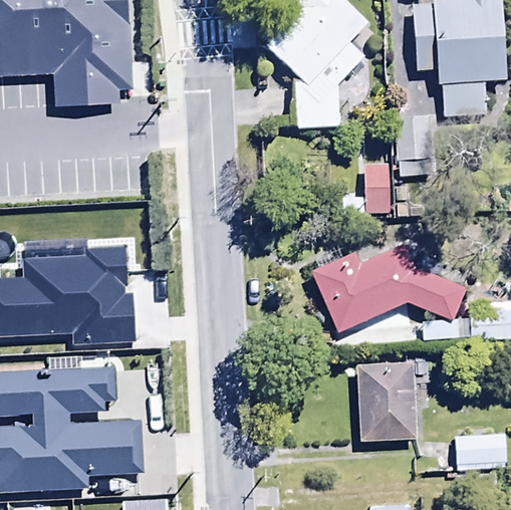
[(0,0),(0,40),(20,39),(22,64),(121,57),(118,0),(0,0)]
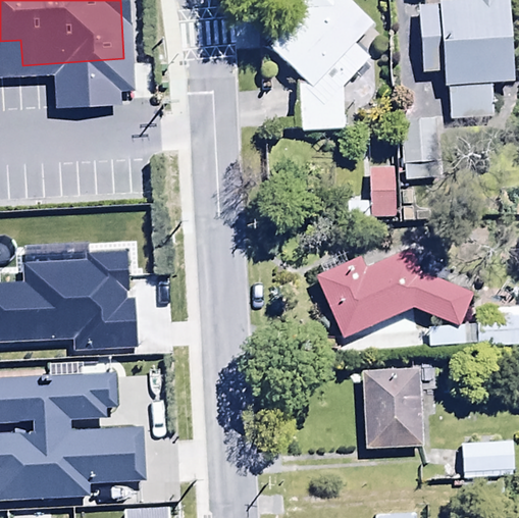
[(273,46),(310,81),(300,81),(304,128),(346,128),(346,83),(372,55),(366,49),(381,34),(372,26),(376,21),(354,0),(297,0),(259,40),(270,49),(273,46)]
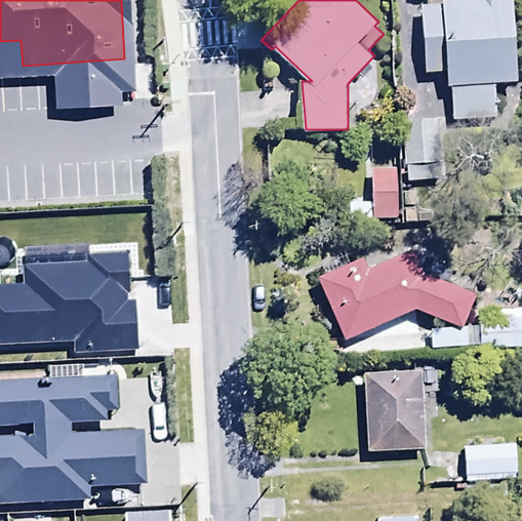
[(443,6),(422,7),(426,71),(445,70),(446,85),(452,85),(453,119),(496,116),(494,82),(515,81),(510,0),(456,0),(442,1),(443,6)]
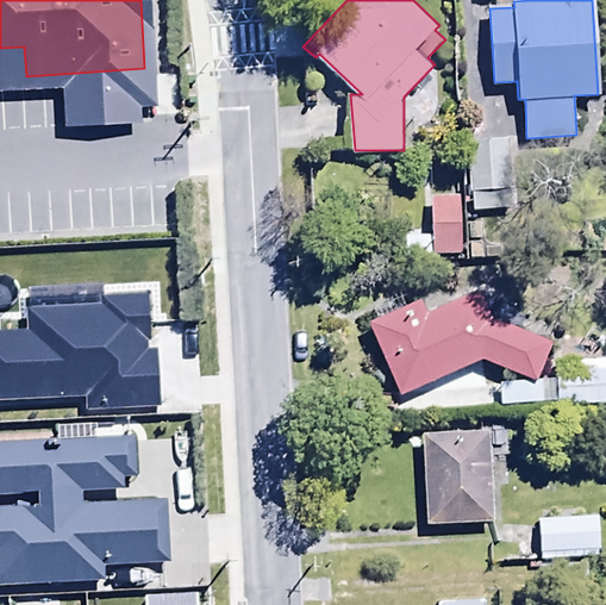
[(512,137),(469,137),(469,189),(473,189),(473,210),(500,210),(500,185),(512,185),(512,137)]
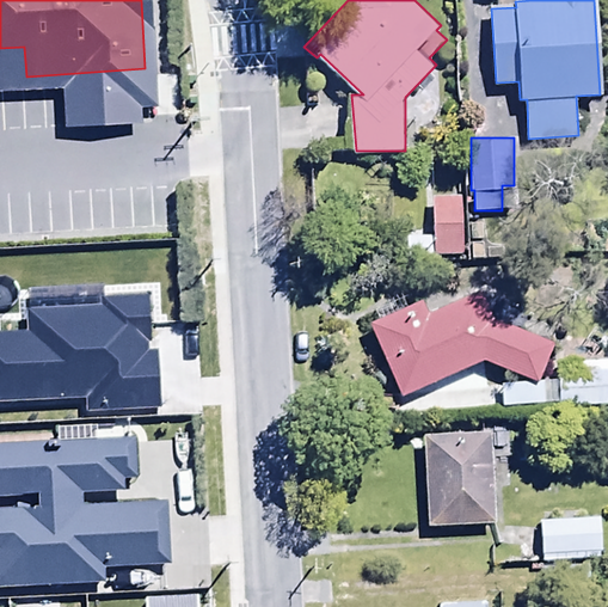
[(462,198),(434,198),(435,244),(464,243),(462,198)]
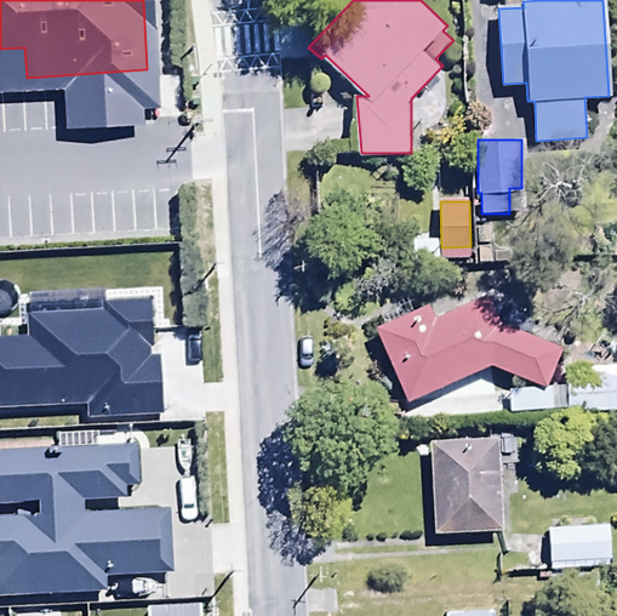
[(439,239),(415,239),(413,266),(439,266),(439,239)]
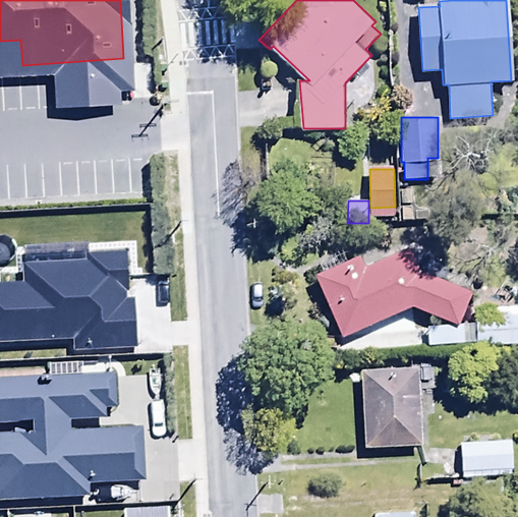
[(345,336),(411,306),(459,326),(473,291),(421,271),(411,247),(365,268),(359,254),(317,273),(345,336)]
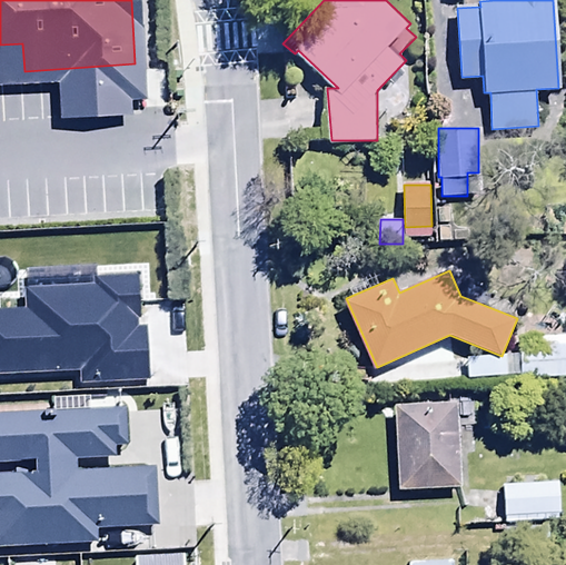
[(520,335),(520,376),(565,375),(565,335),(520,335)]
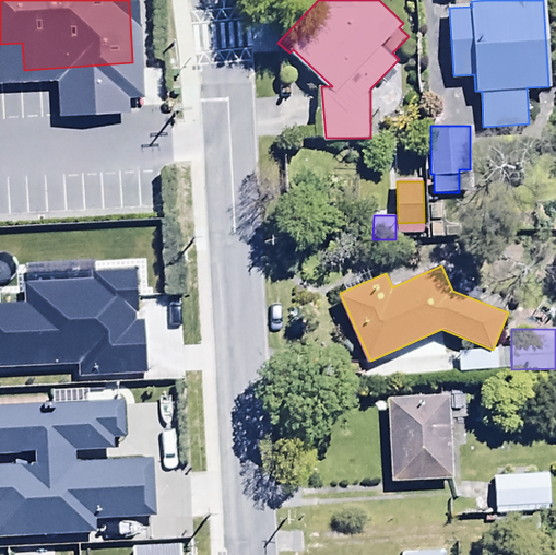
[(498,351),(460,351),(460,369),(498,369),(498,351)]
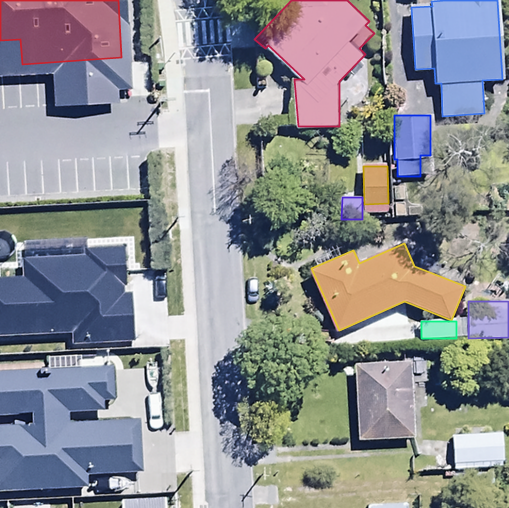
[(403,361),(357,362),(360,436),(417,434),(411,369),(426,369),(425,355),(403,356),(403,361)]
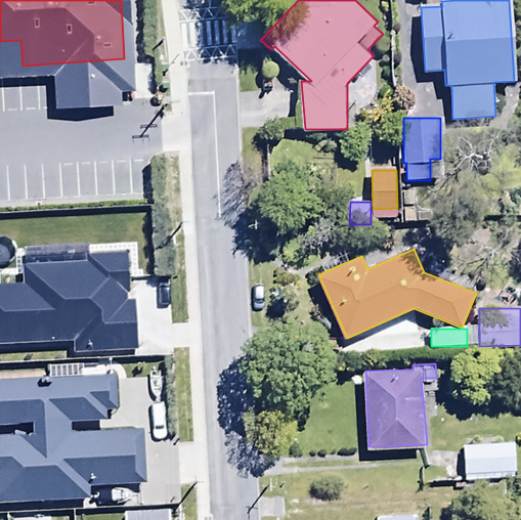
[(465,443),(465,472),(516,471),(515,442),(465,443)]
